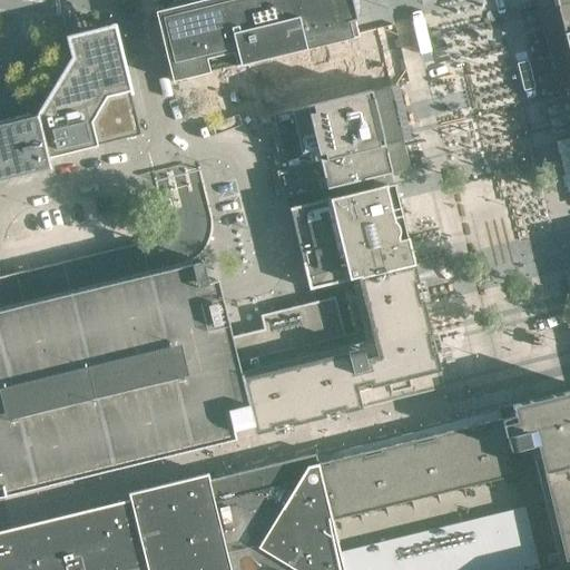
[(199,0),(189,2),(189,5),(168,10),(155,13),(168,68),(172,81),(209,72),(205,56),(205,55),(233,47),(237,64),(234,65),(234,66),(249,62),(356,37),(353,20),(356,20),(351,0),(199,0)]
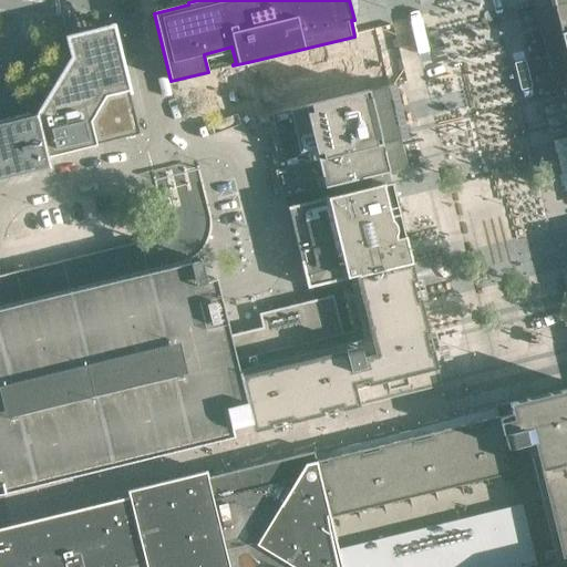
[(566,0),(532,0),(535,10),(553,6),(566,1),(566,0)]
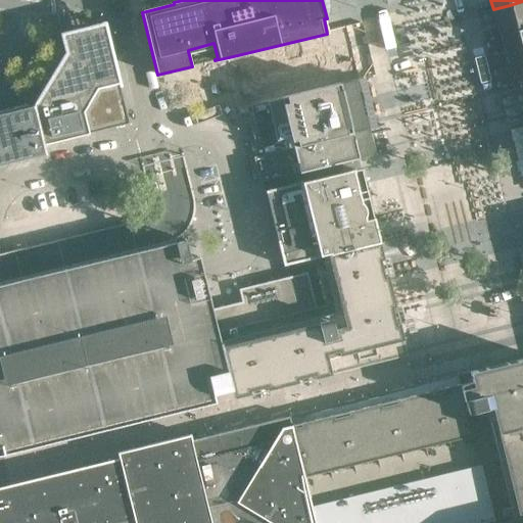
[(522,28),(522,1),(510,5),(493,9),(497,28),(515,24),(516,30),(522,28)]
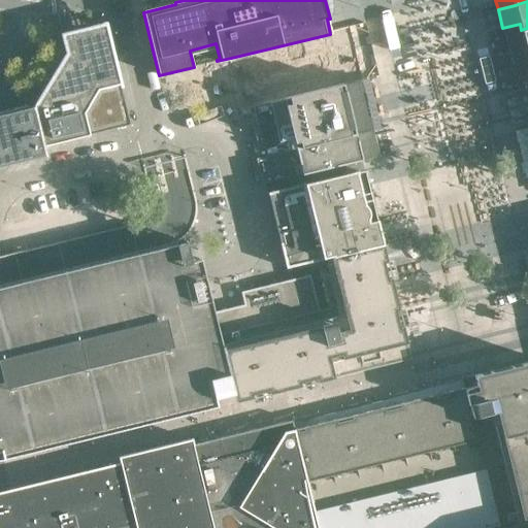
[(109,40),(105,25),(103,25),(85,30),(84,30),(64,35),(63,35),(62,35),(66,52),(66,53),(53,76),(51,76),(51,78),(37,102),(35,102),(35,103),(34,104),(34,105),(40,130),(44,146),(86,136),(130,125),(127,109),(109,40)]
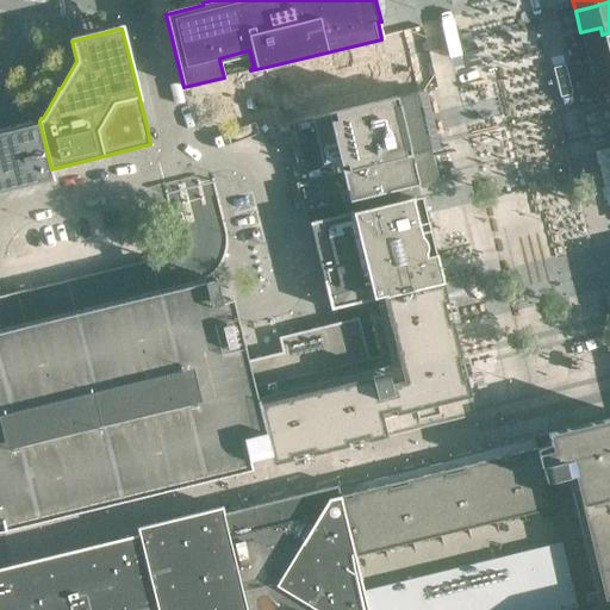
[(603,36),(583,41),(591,75),(609,69),(609,32),(602,35),(603,36)]
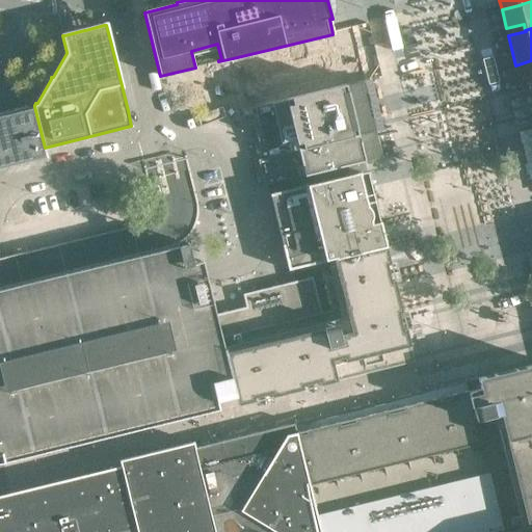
[(363,80),(350,30),(233,58),(245,109),(254,107),(346,84),(363,80)]
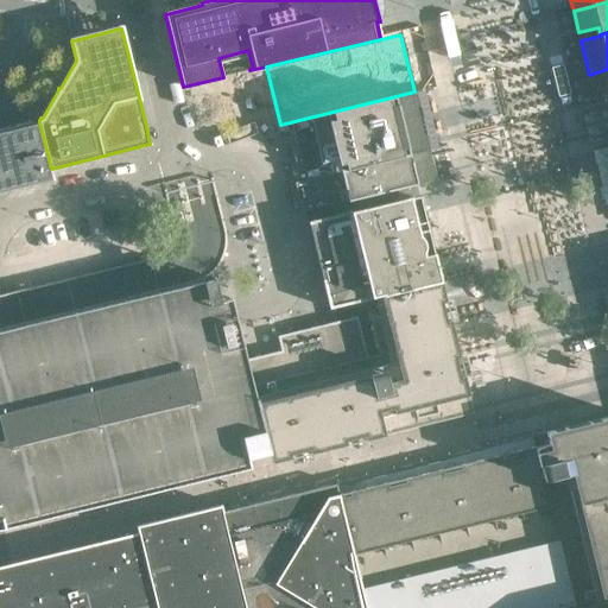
[(290,122),(304,181),(329,175),(428,150),(415,92),(396,96),(290,122)]
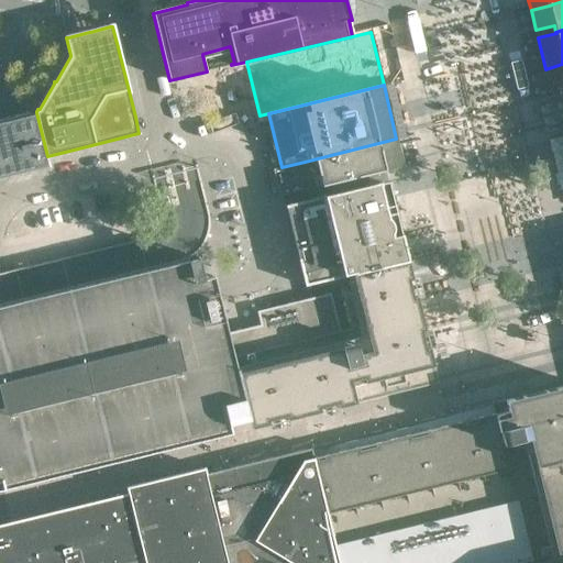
[(43,139),(36,112),(28,114),(28,113),(0,120),(0,179),(14,176),(42,169),(41,168),(41,167),(47,166),(50,166),(47,156),(43,139)]
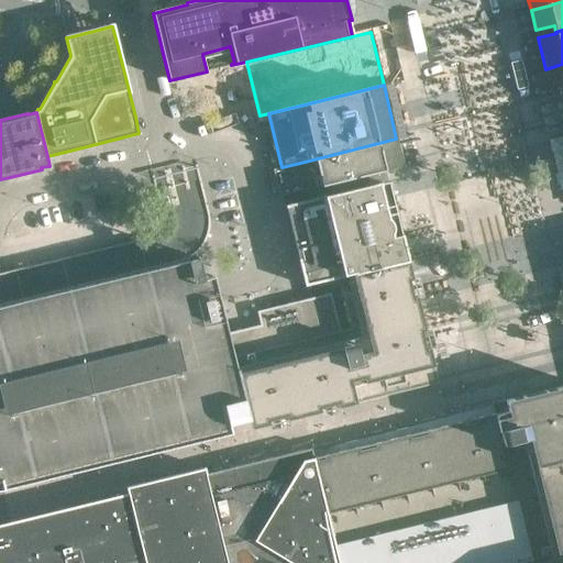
[(404,166),(396,139),(305,162),(282,167),(272,169),(278,196),(379,172),(386,170),(404,166)]
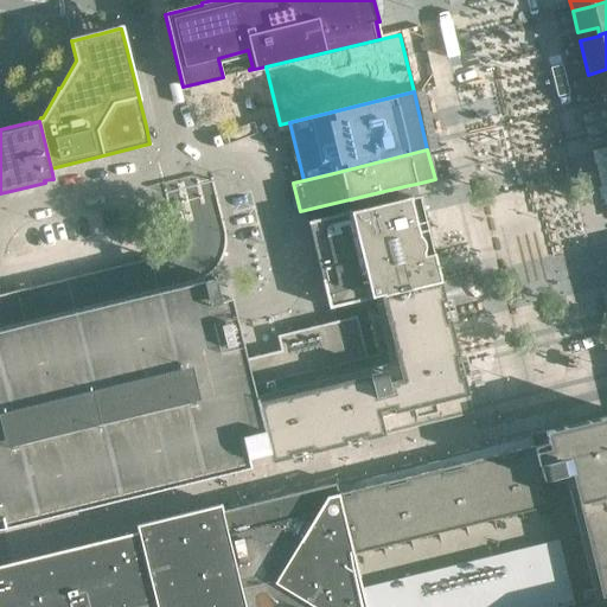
[(434,257),(419,195),(385,203),(377,205),(377,204),(307,222),(328,308),(365,299),(440,281),(439,280),(440,280),(438,274),(436,275),(433,259),(434,257)]
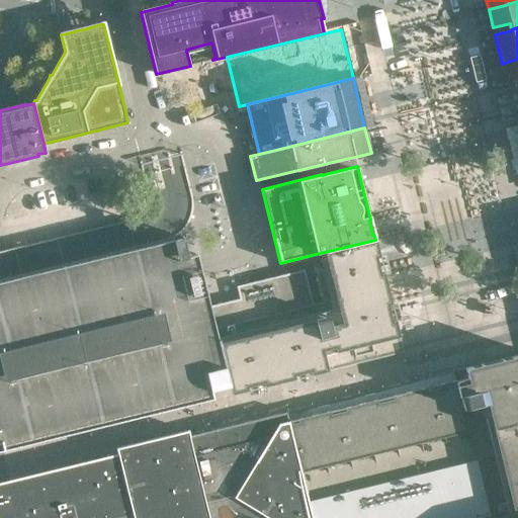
[(87,244),(84,232),(49,240),(52,252),(56,268),(91,259),(87,244)]
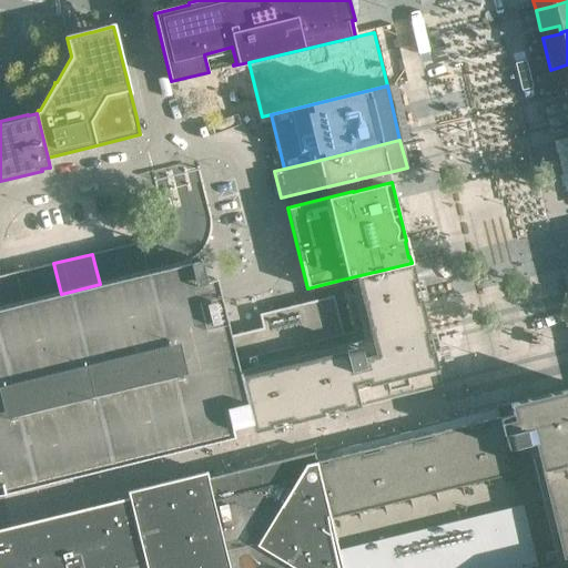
[(0,308),(0,484),(240,425),(219,344),(206,294),(199,260),(100,284),(6,307),(0,308)]
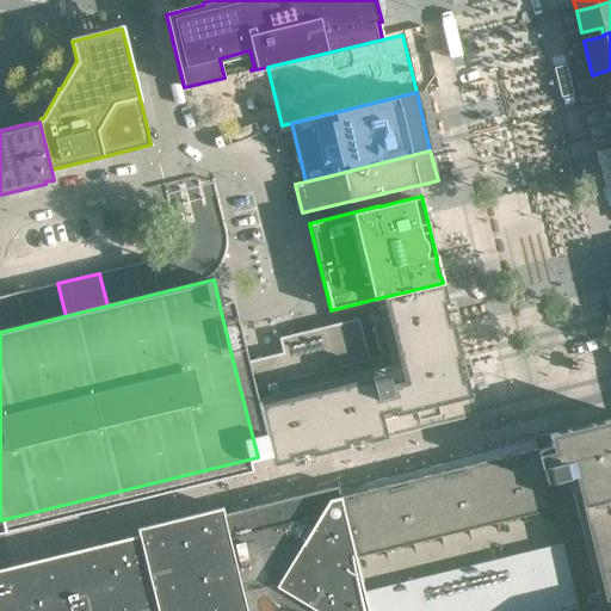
[(61,297),(57,283),(18,292),(14,294),(18,307),(23,327),(66,316),(61,297)]
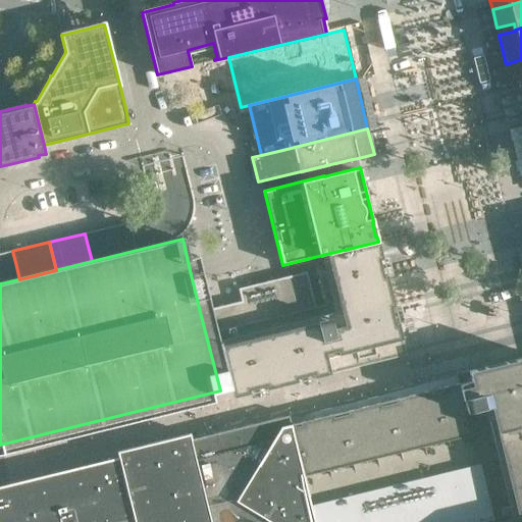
[(235,308),(201,316),(220,390),(222,399),(313,373),(330,370),(330,357),(400,343),(378,242),(314,257),(319,265),(320,275),(231,296),(235,308)]
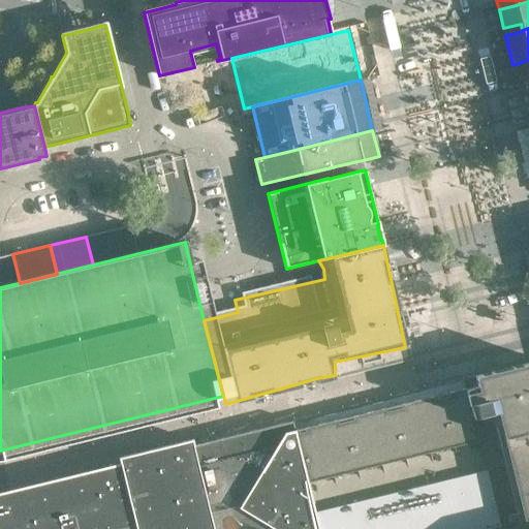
[(318,528),(486,528),(499,526),(500,528),(514,528),(528,525),(528,362),(409,392),(292,421),(318,528)]
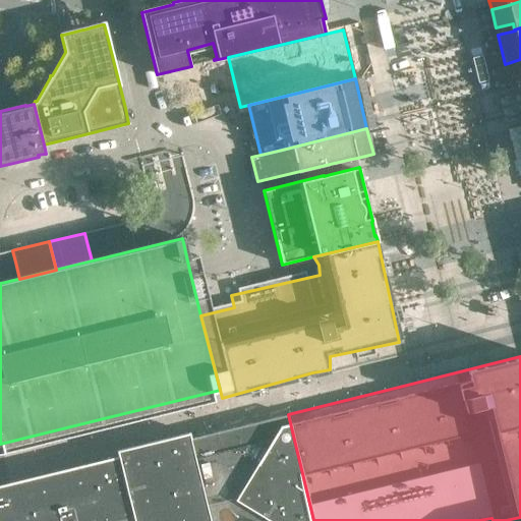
[(313,520),(288,414),(288,413),(287,415),(252,423),(190,439),(188,433),(135,447),(116,451),(118,456),(84,464),(0,484),(0,520),(313,520)]
